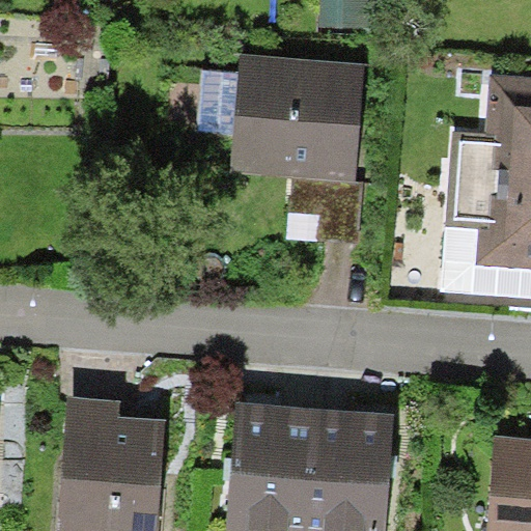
[(323,0),(322,25),(372,28),(374,0),(323,0)]
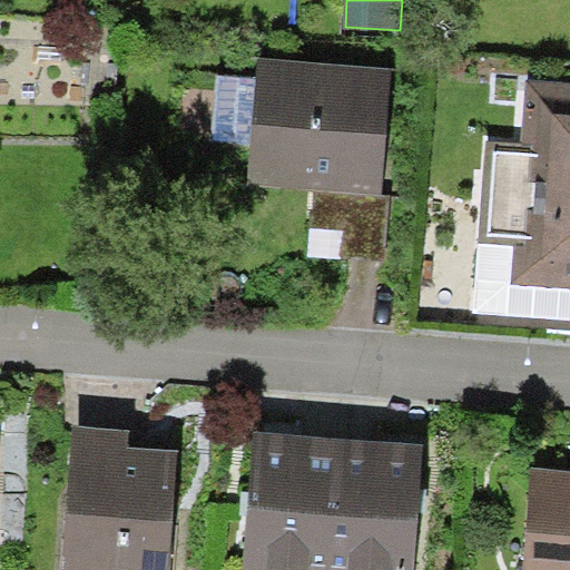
[(393,69),(259,58),(248,185),(313,190),(382,197),(393,69)]
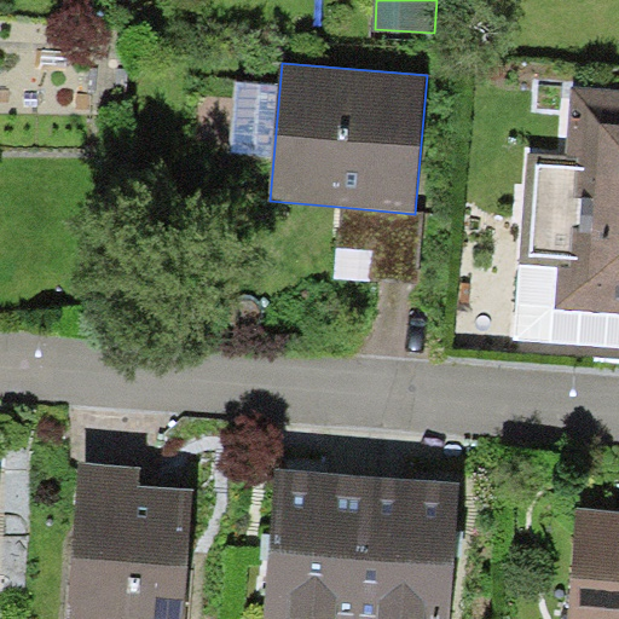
[(618,90),(573,86),(567,154),(528,151),(520,262),(521,262),(557,265),(554,308),(611,313),(618,313),(618,90)]
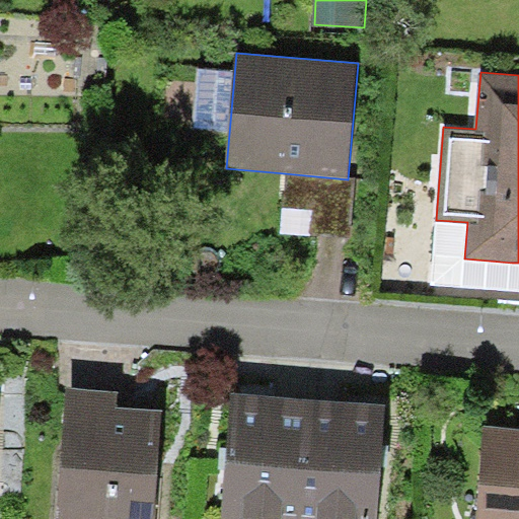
[(348,179),(285,173),(280,230),(350,237),(355,180),(348,179)]
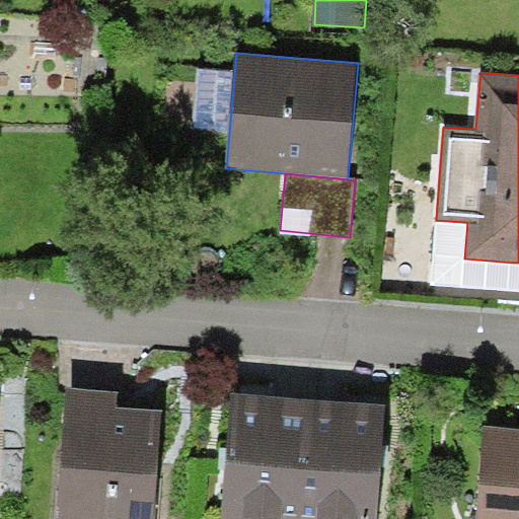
[(518,291),(518,263),(512,263),(464,258),(467,222),(437,220),(432,285),(518,291)]
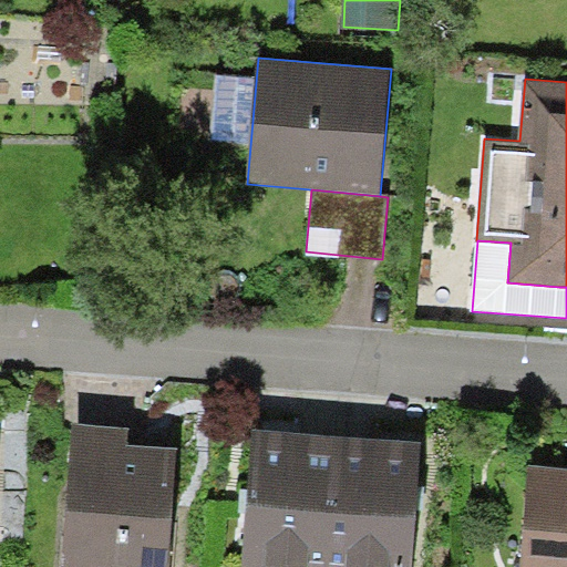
[(113,425),(73,422),(62,566),(167,566),(176,449),(127,444),(130,426),(113,425)]
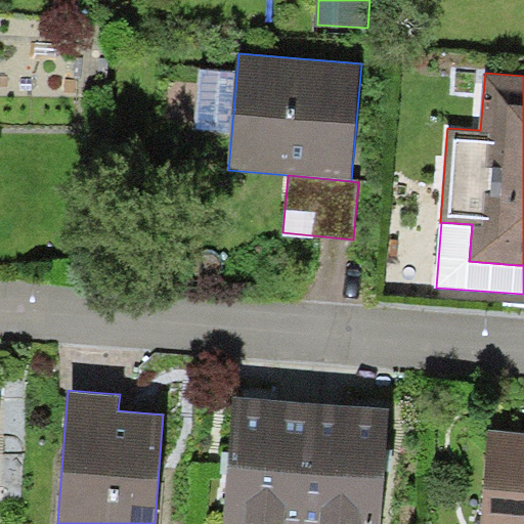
[(302,523),(312,402),(277,399),(234,396),(224,523),(302,523)]
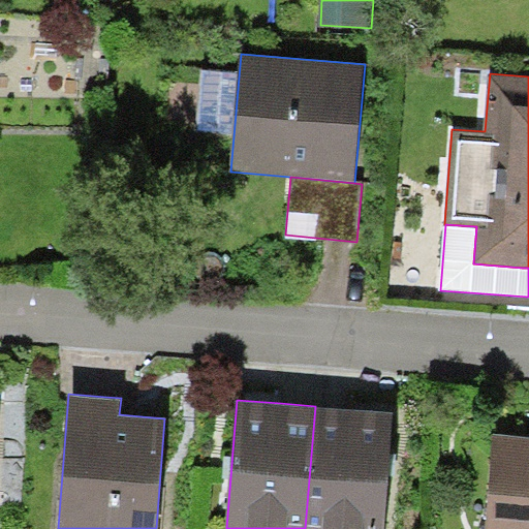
[(346,408),(315,406),(305,528),(383,528),(394,412),(346,408)]
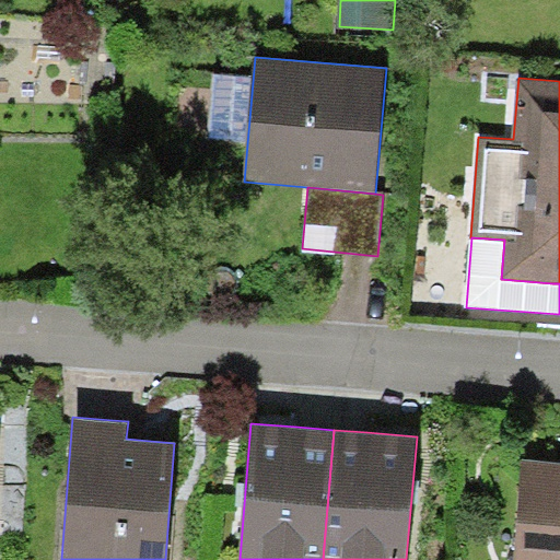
[(559,559),(559,462),(521,459),(512,559),(559,559)]
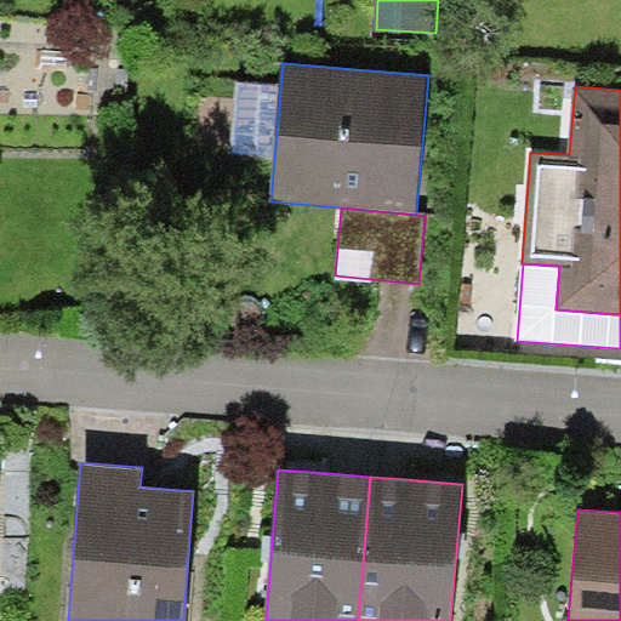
All buildings are outlined.
